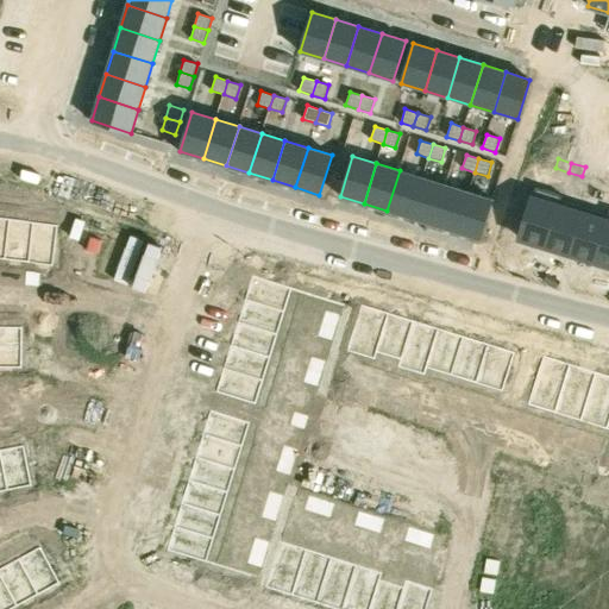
[(400,170),(387,211),(410,218),(422,177),(400,170)]
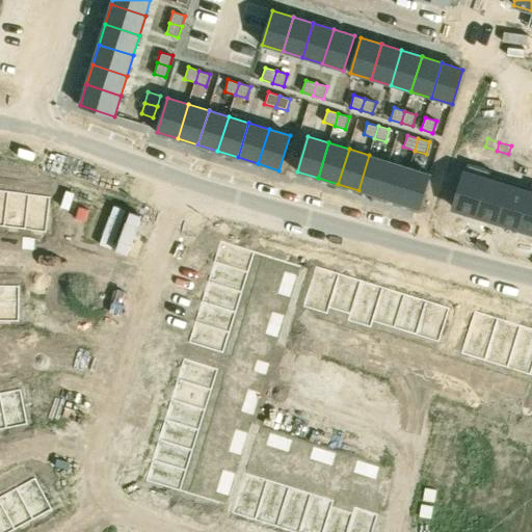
[(369,155),(358,190),(378,196),(389,161),(369,155)]
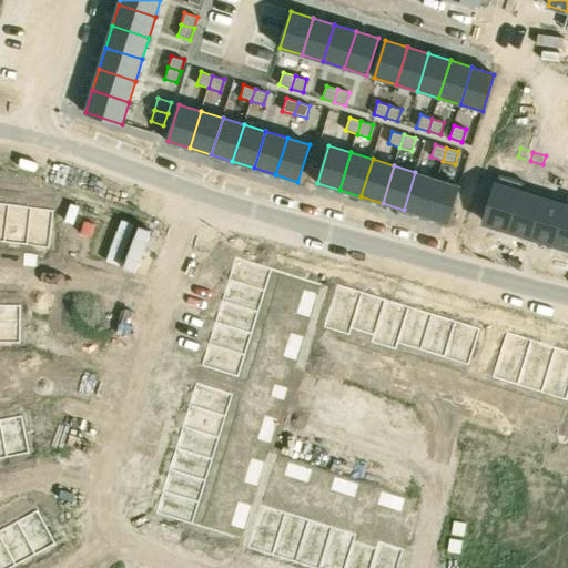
[(415,172),(404,210),(425,216),(437,179),(415,172)]
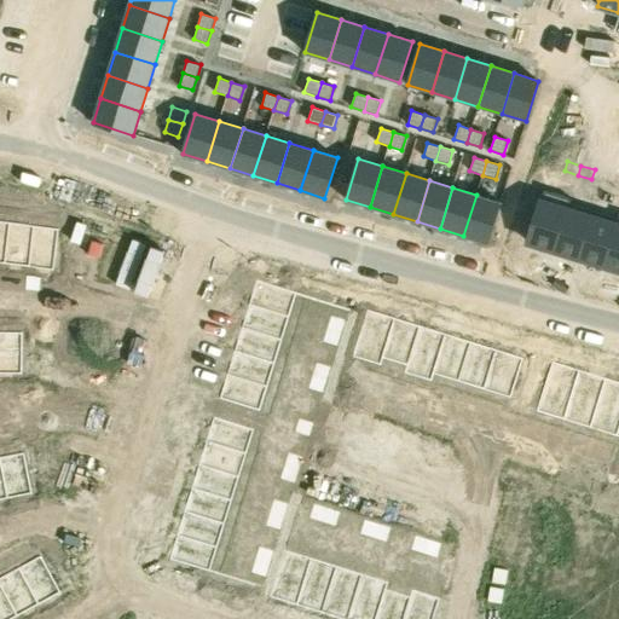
[(476,195),(463,236),(487,243),(501,203),(476,195)]
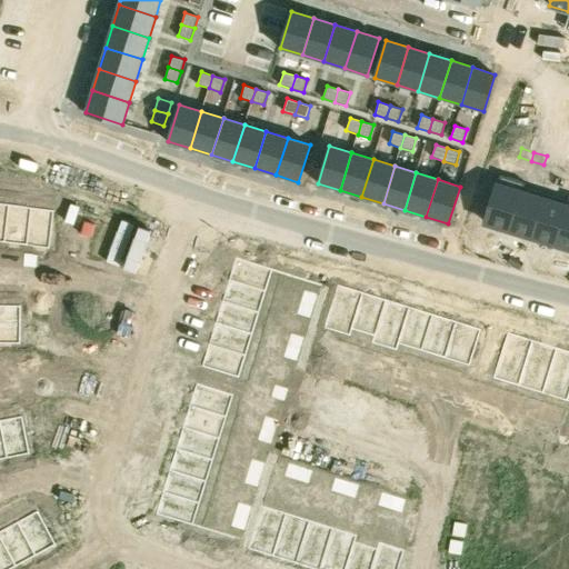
[(497,186),(486,223),(509,230),(521,192),(497,186)]
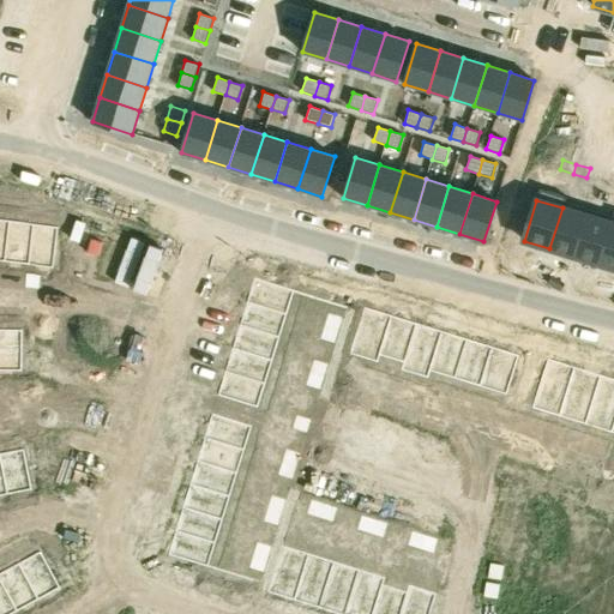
[(22,203),(20,217),(34,218),(36,204),(22,203)]
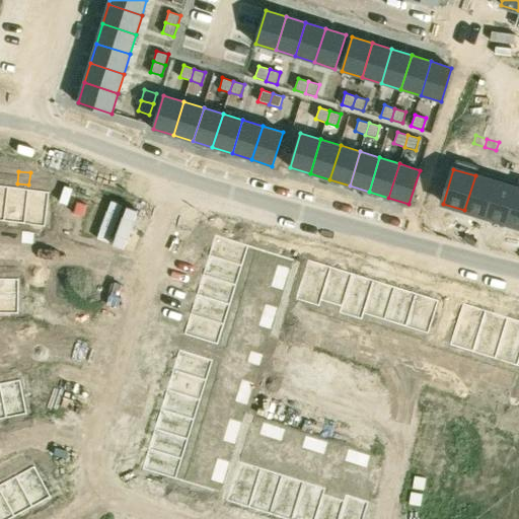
[(30,172),(28,184),(40,187),(42,174),(30,172)]
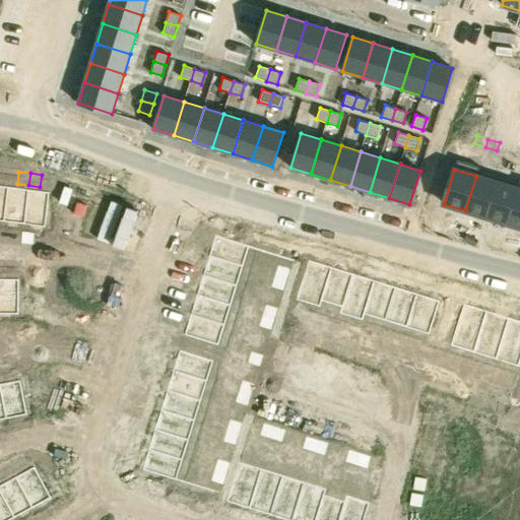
[(476,176),(465,210),(486,217),(498,183),(476,176)]
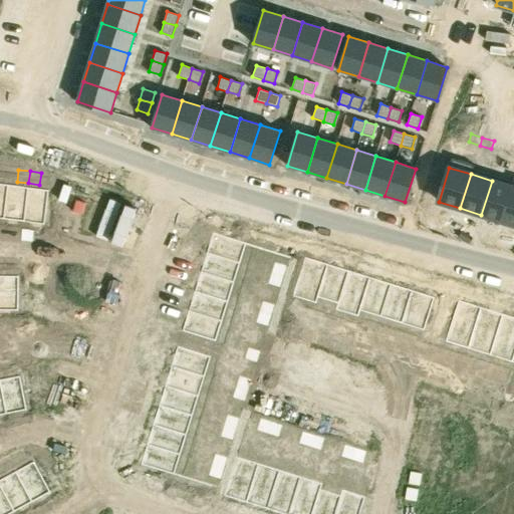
[(492,181),(481,215),(502,221),(512,187),(492,181)]
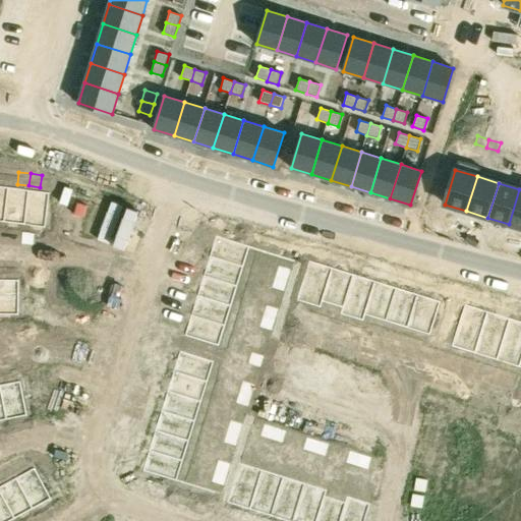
[(7,188),(3,223),(23,226),(29,190),(7,188)]
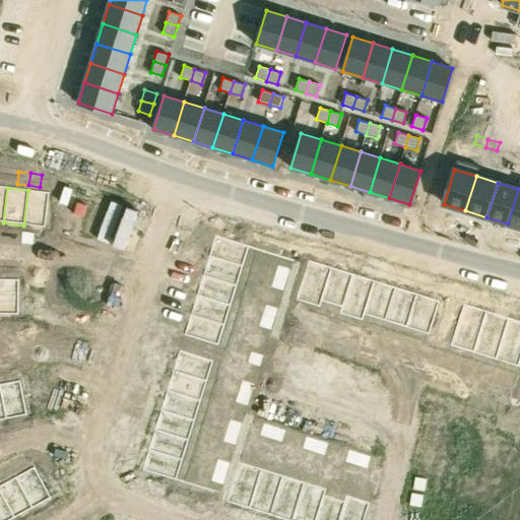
[(519,189),(518,189),(508,223),(519,226),(519,189)]
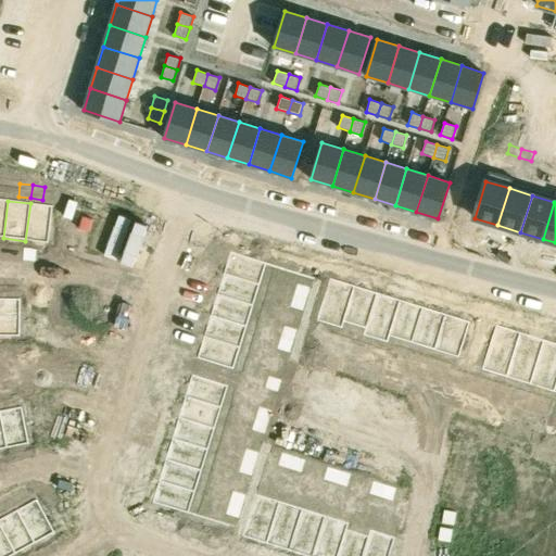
[(30,203),(25,241),(48,243),(52,205),(30,203)]
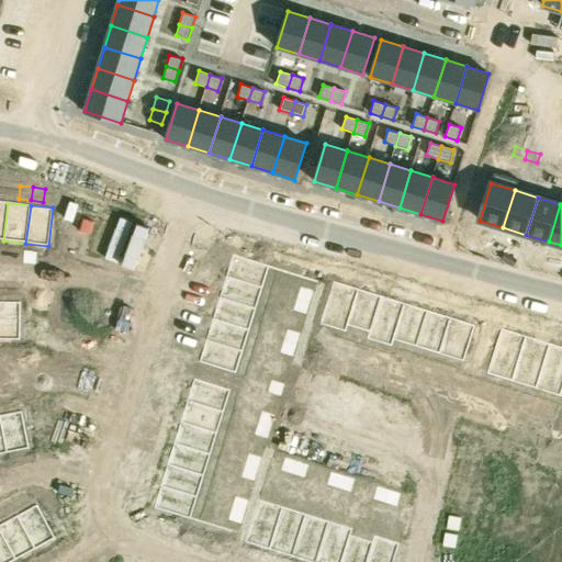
[(233,255),(226,277),(262,289),(269,267),(233,255)]
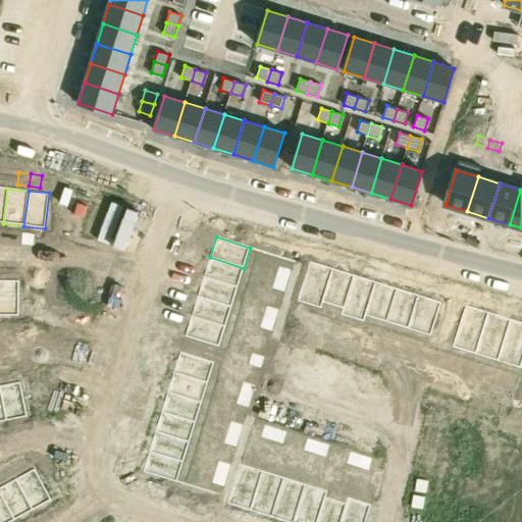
[(210,257),(203,276),(238,288),(244,268),(210,257)]
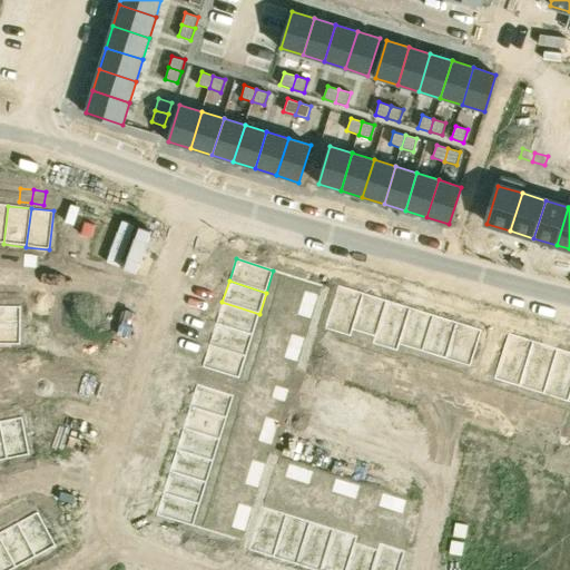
[(338,285),(324,330),(351,337),(352,331),(363,293),(338,285)]
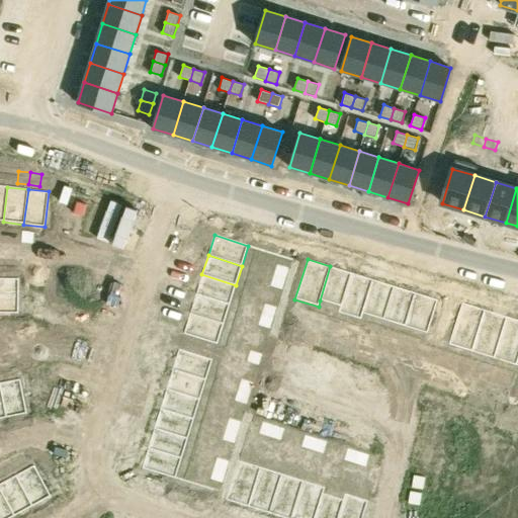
[(0,261),(0,273),(9,274),(9,262),(0,261)]
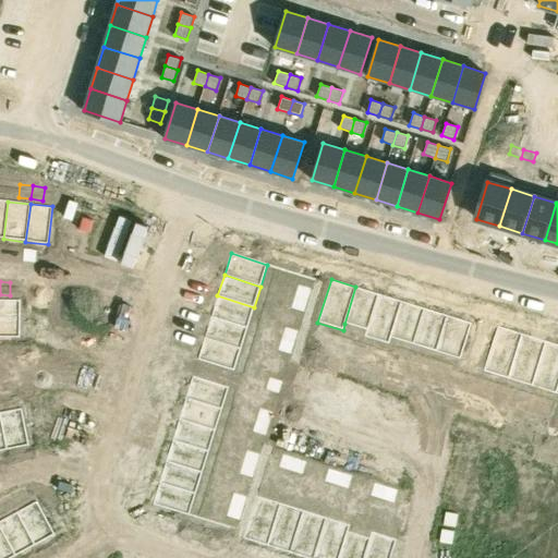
[(299,286),(294,296),(307,301),(311,289),(299,286)]
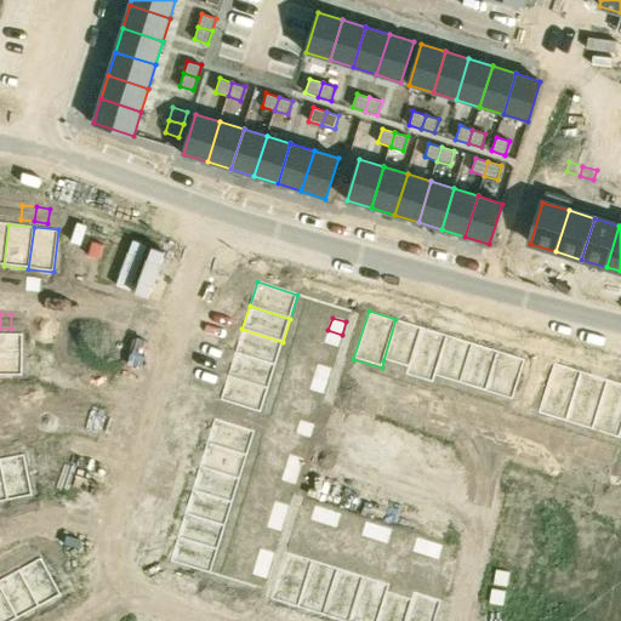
[(396,319),(383,360),(408,368),(409,368),(421,328),(396,319)]
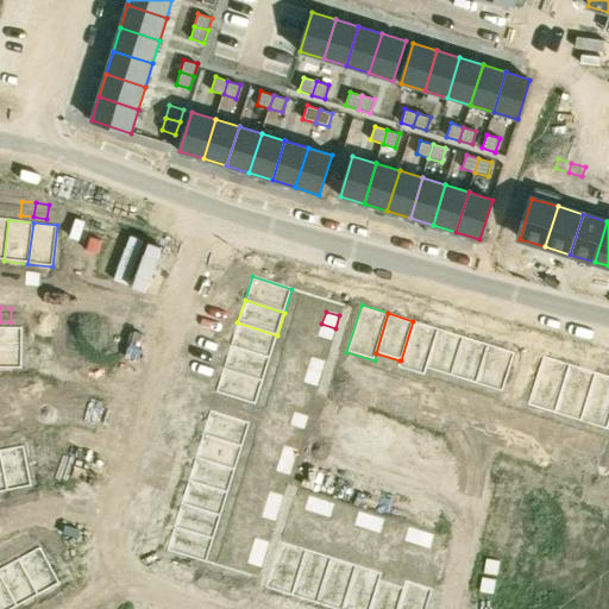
[(400,360),(397,368),(425,376),(426,369),(438,328),(413,321),(401,360),(400,360)]
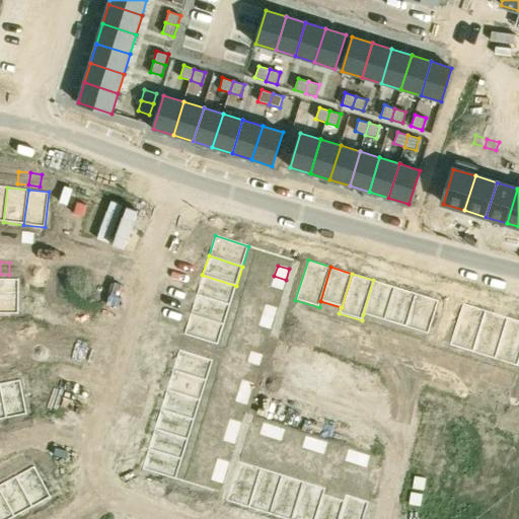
[(202,275),(196,295),(230,305),(236,286),(202,275)]
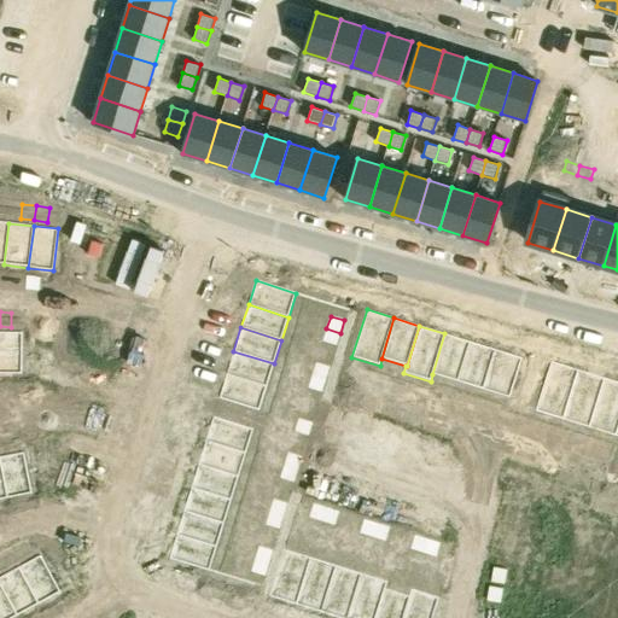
[(326,328),(322,342),(337,345),(340,333),(326,328)]
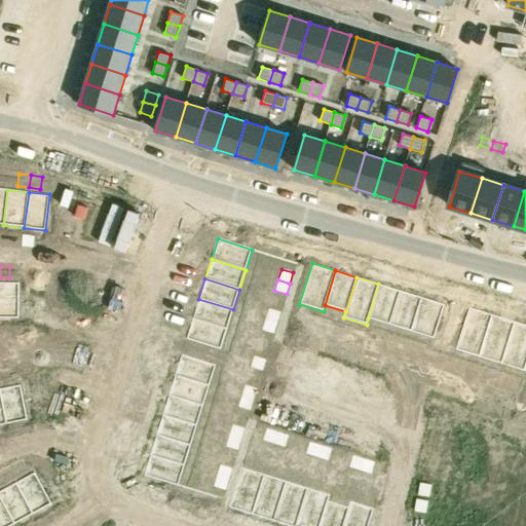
[(0,283),(0,318),(19,320),(19,283),(0,283)]
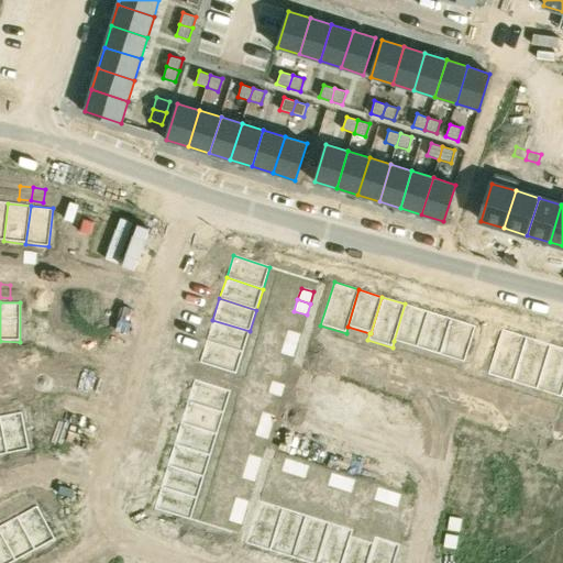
[(405,304),(394,341),(417,348),(428,311),(405,304)]
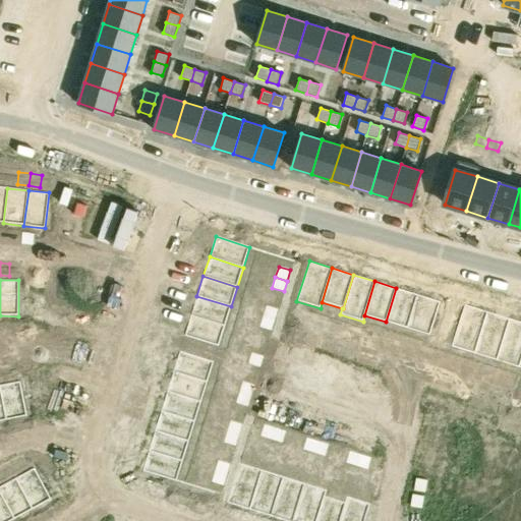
[(396,288),(386,322),(407,329),(417,294),(396,288)]
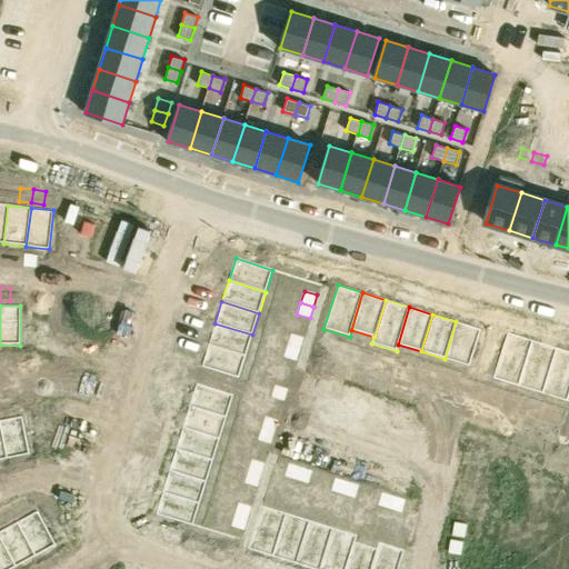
[(456,321),(445,359),(469,367),(481,329),(456,321)]
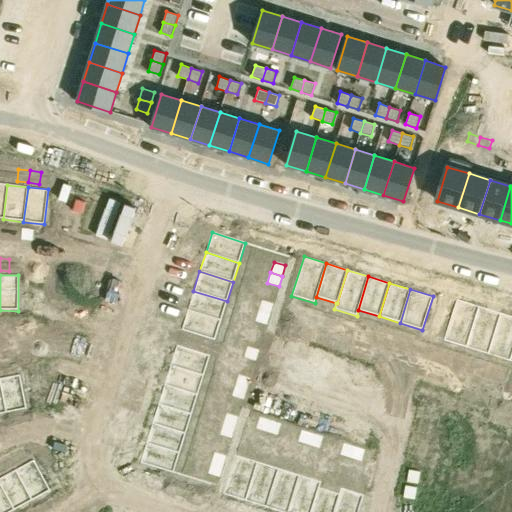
[(193,291),(187,310),(221,321),(227,301),(193,291)]
